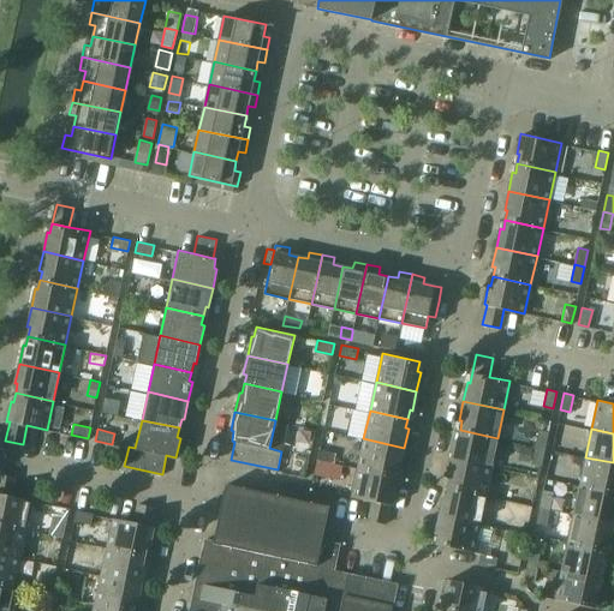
[(460,430),(458,439),(455,438),(451,457),(492,466),(498,438),(460,430)]
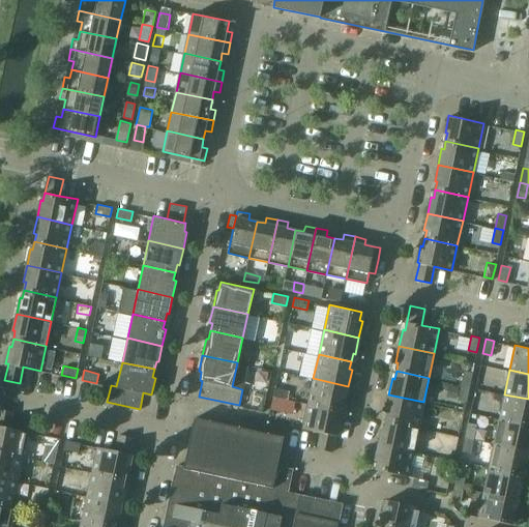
[(464,371),(461,384),(469,386),(472,372),(464,371)]
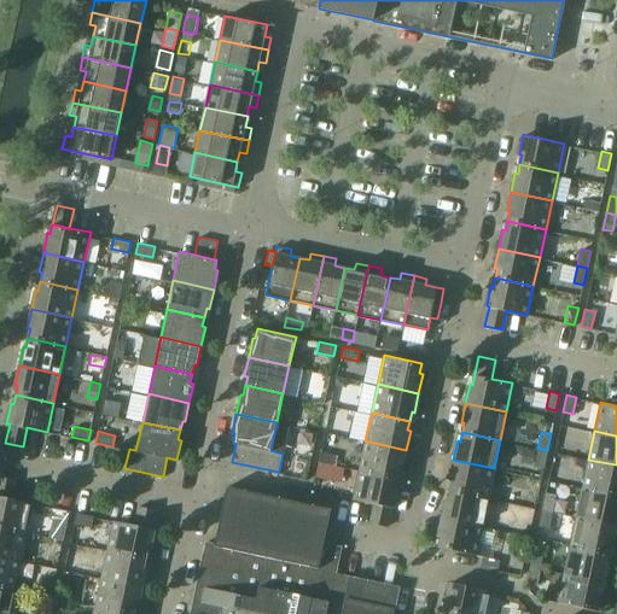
[(406,450),(365,440),(359,469),(397,477),(399,468),(402,468),(406,450)]
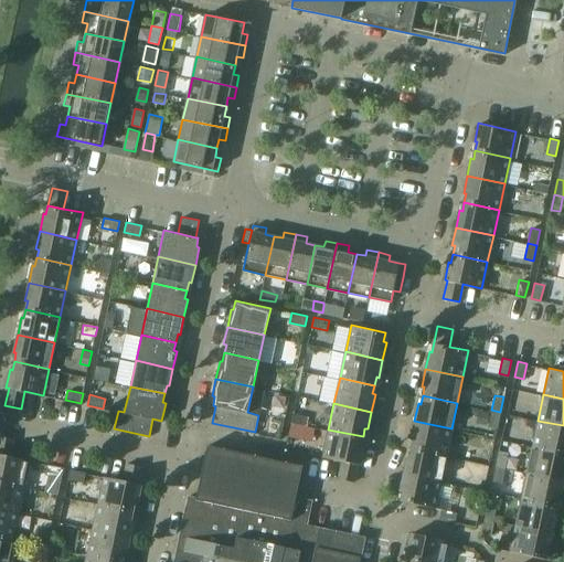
[(500,412),(491,410),(488,425),(497,427),(500,412)]
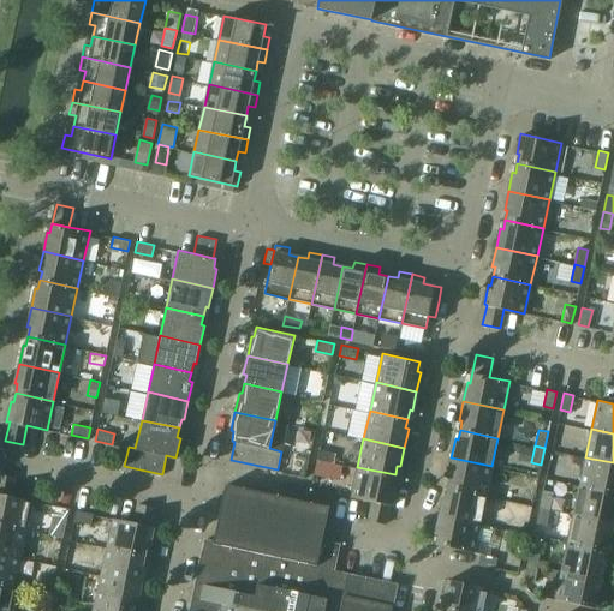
[(492,466),(451,457),(447,477),(449,477),(448,486),(486,495),(492,466)]
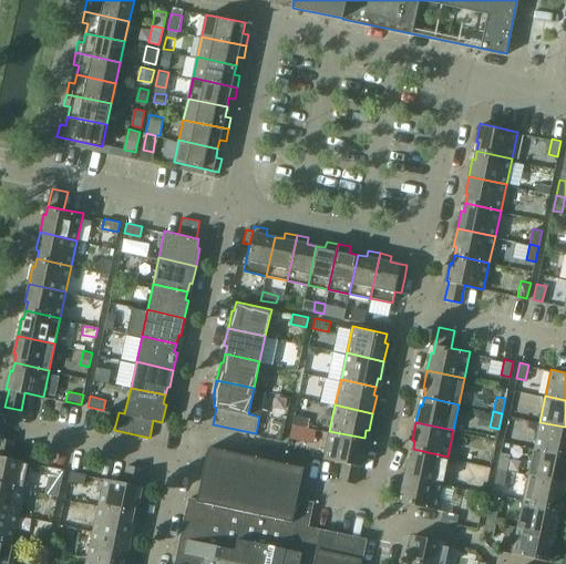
[(565,427),(539,422),(534,448),(565,454),(565,427)]
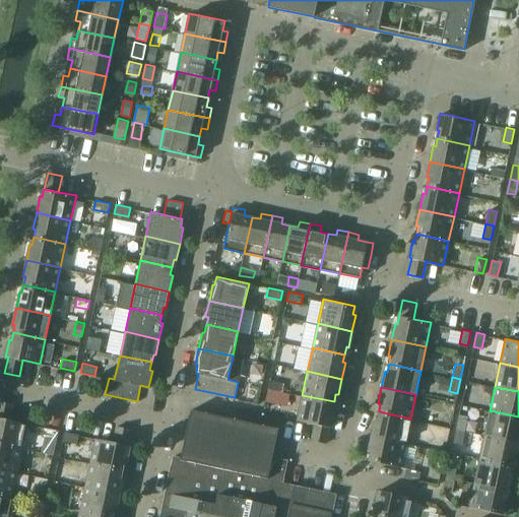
[(334,401),(302,395),(297,419),(315,424),(311,439),(325,443),(329,427),(331,427),(335,410),(332,409),(334,401)]
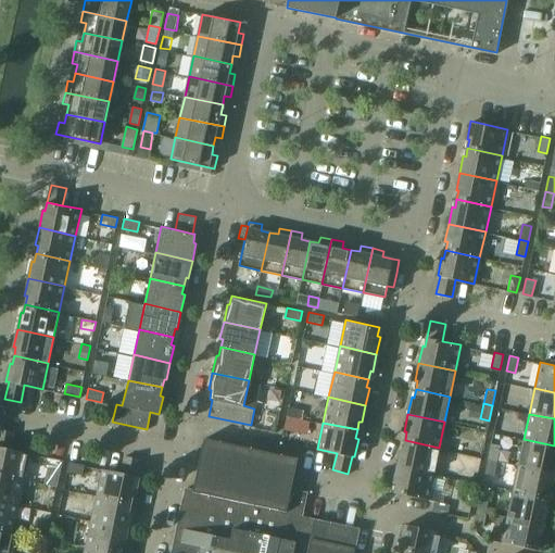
[(29,452),(10,449),(14,431),(0,428),(0,473),(24,478),(29,452)]
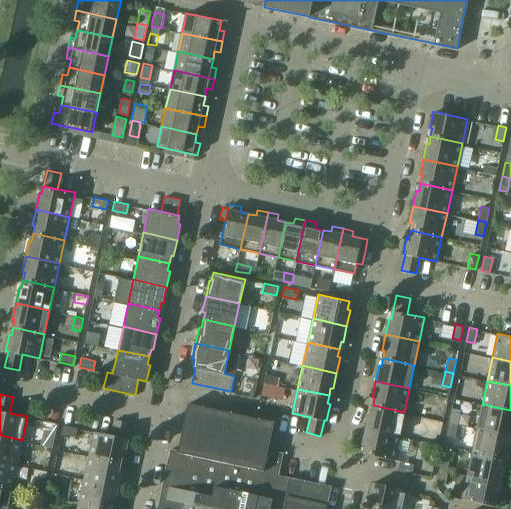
[(177,450),(170,448),(156,508),(325,508),(330,486),(285,476),(278,475),(282,453),(268,449),(274,421),(188,402),(177,450)]
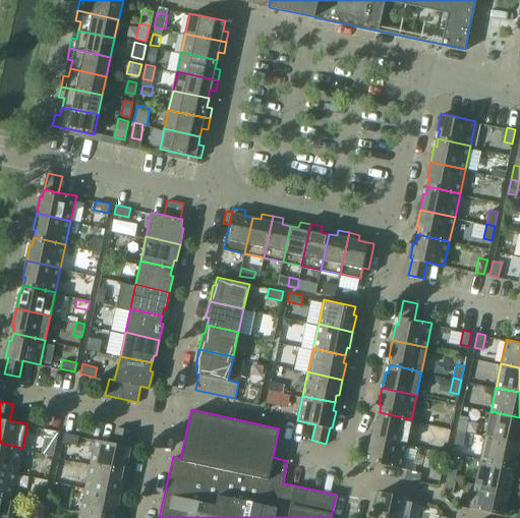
[(519,417),(490,411),(485,436),(519,443),(519,417)]
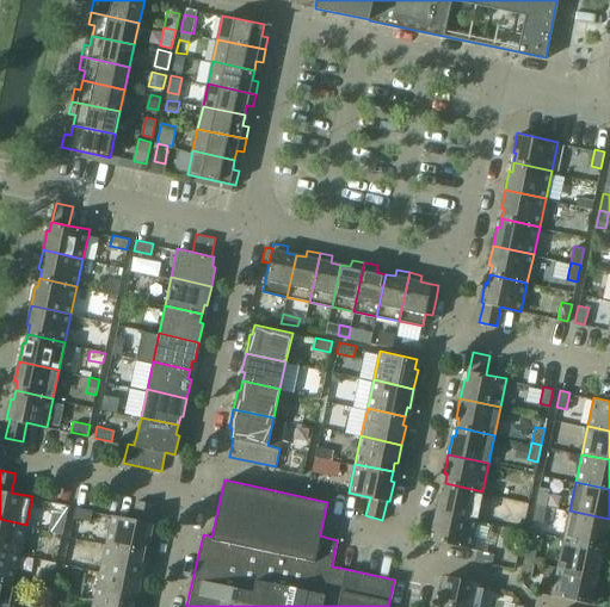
[(445,483),(443,493),(441,491),(436,511),(476,519),(482,491),(445,483)]
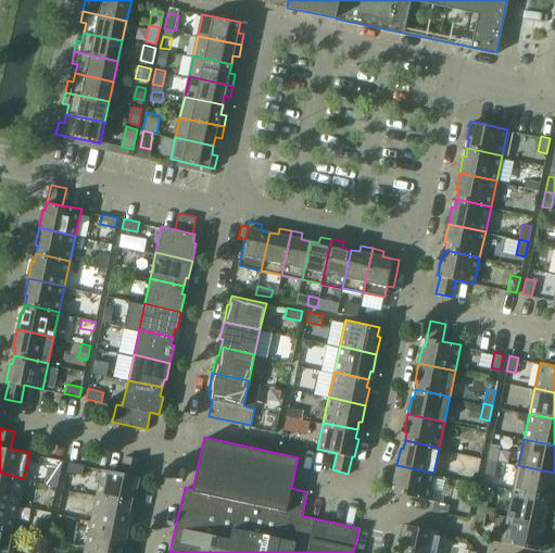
[(500,444),(491,442),(488,457),(496,460),(500,444)]
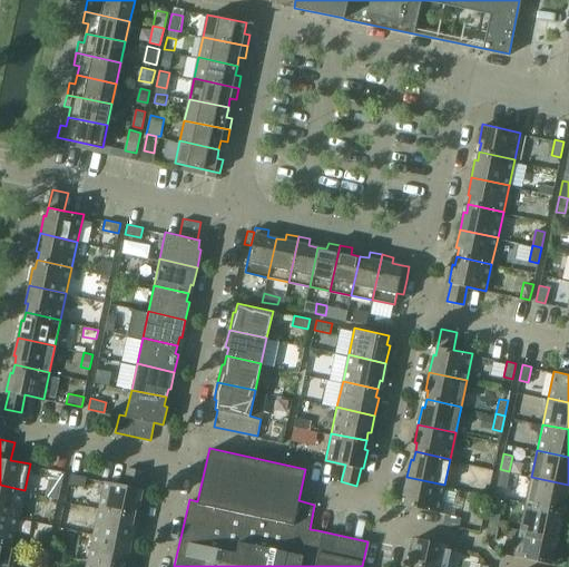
[(124,485),(105,480),(99,507),(134,515),(136,506),(138,507),(143,488),(139,488),(144,470),(128,467),(124,485)]
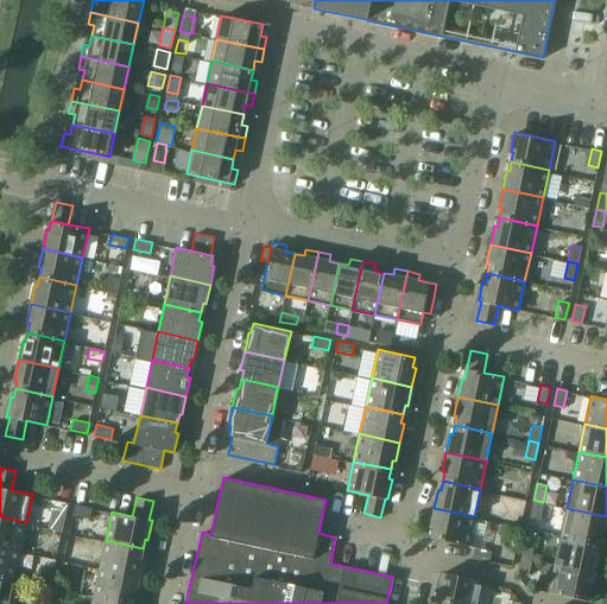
[(51,498),(50,509),(67,513),(69,502),(51,498)]
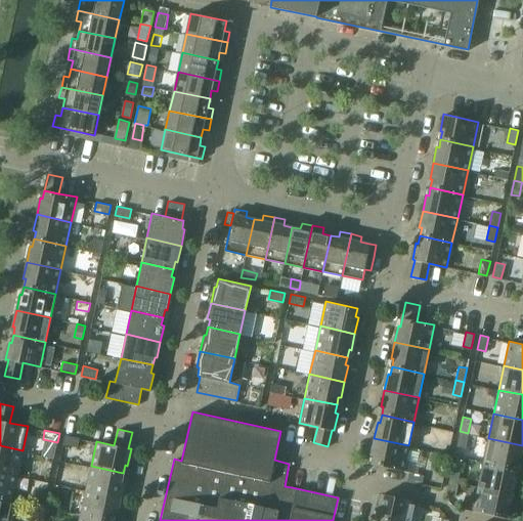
[(468,433),(460,431),(456,445),(465,447),(468,433)]
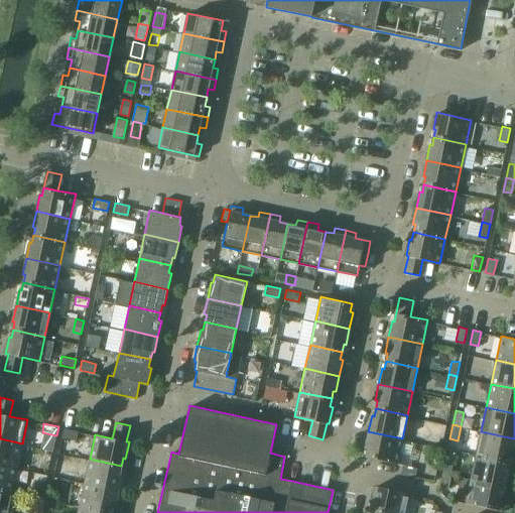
[(79,430),(66,428),(63,427),(62,436),(77,439),(79,430)]
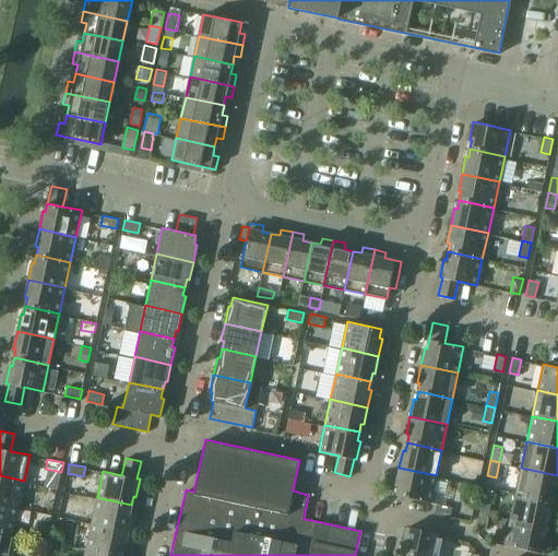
[(436,475),(399,468),(395,485),(398,485),(395,495),(430,501),(436,475)]
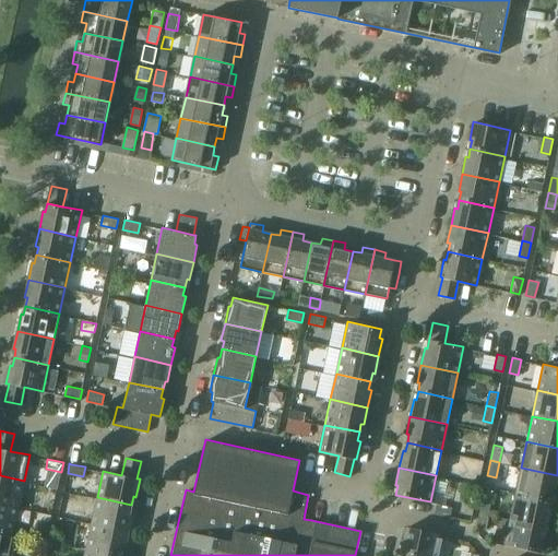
[(557,475),(521,468),(515,493),(549,500),(551,492),(554,492),(557,480),(557,475)]
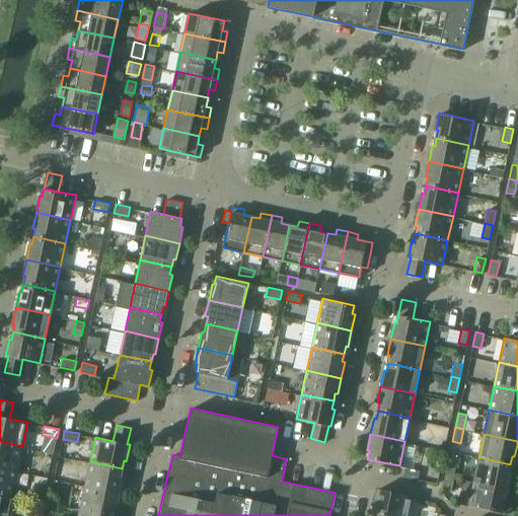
[(0,441),(0,466),(17,470),(22,446),(0,441)]
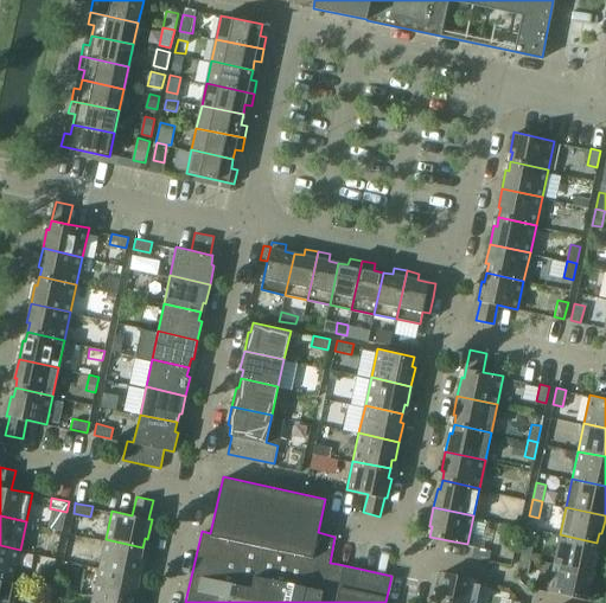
[(597,543),(560,534),(554,562),(594,571),(598,552),(595,551),(597,543)]
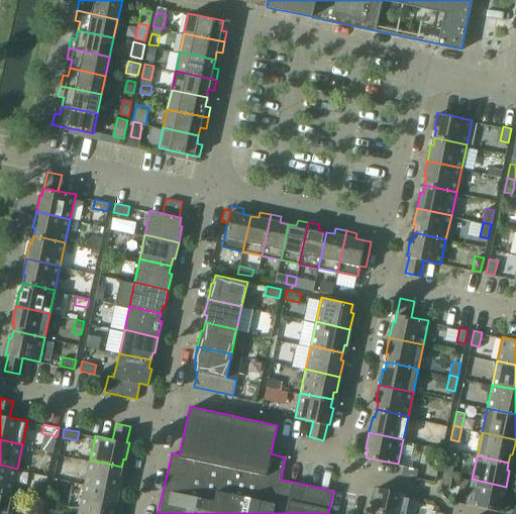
[(454,460),(446,458),(443,473),(451,475),(454,460)]
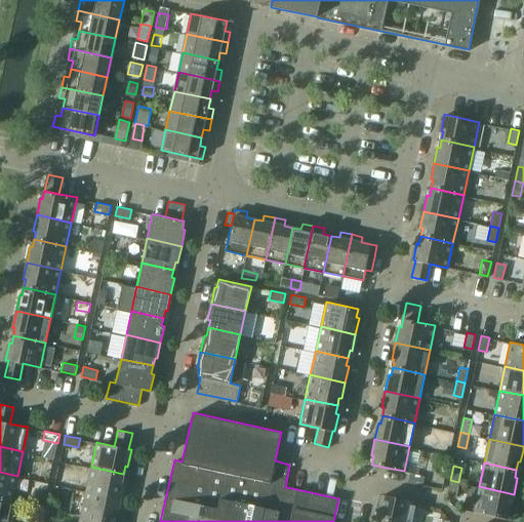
[(123,474),(91,467),(86,491),(121,498),(124,482),(122,482),(123,474)]
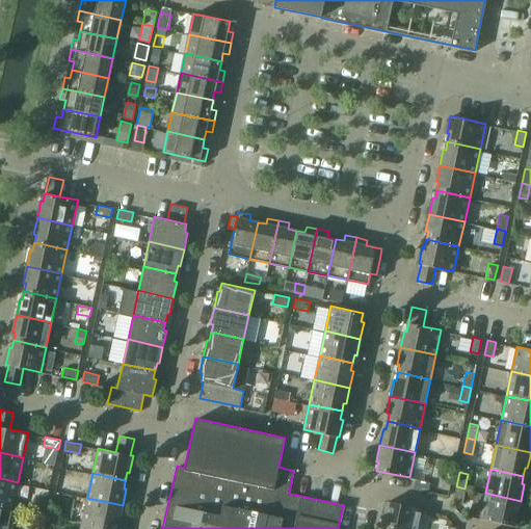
[(18,482),(0,478),(0,503),(12,506),(18,482)]
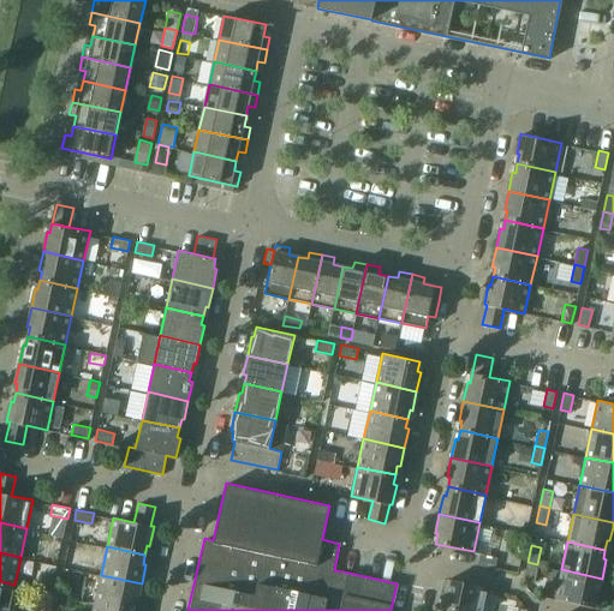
[(498,557),(481,553),(478,564),(495,568),(498,557)]
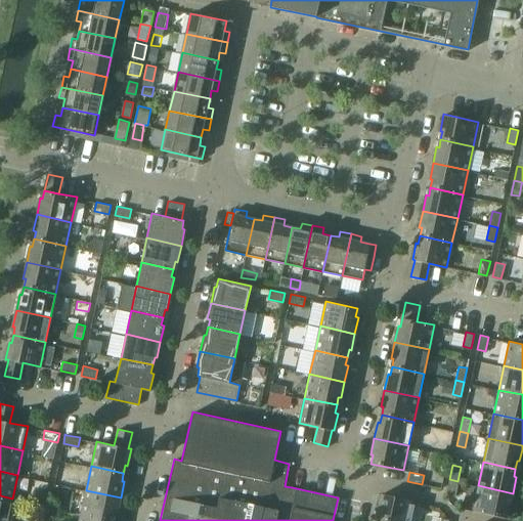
[(458,481),(449,479),(446,493),(454,495),(458,481)]
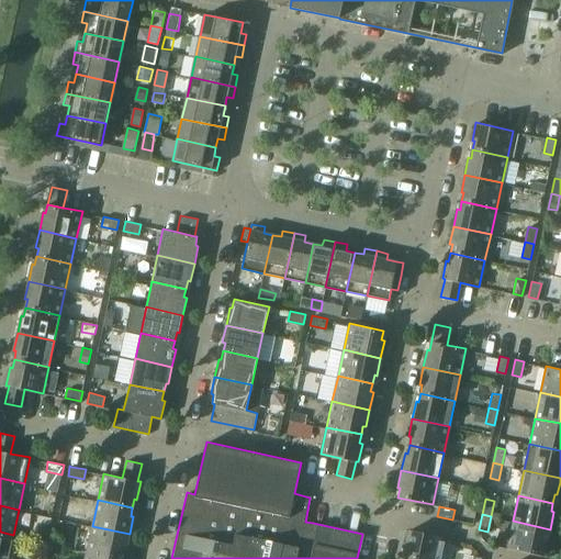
[(550,529),(513,521),(507,547),(541,555),(543,546),(546,546),(550,529)]
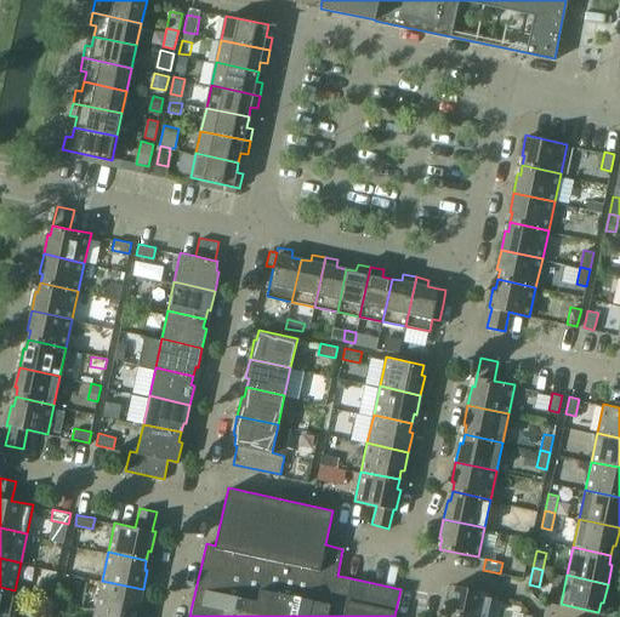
[(143,589),(102,581),(96,609),(134,616),(136,607),(138,609),(143,589)]
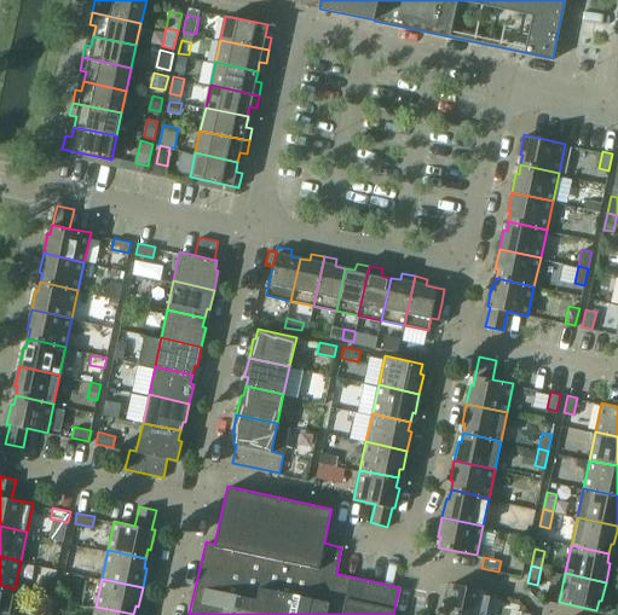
[(485,614),(491,591),(450,582),(445,602),(449,603),(446,613),(460,614),(485,614)]
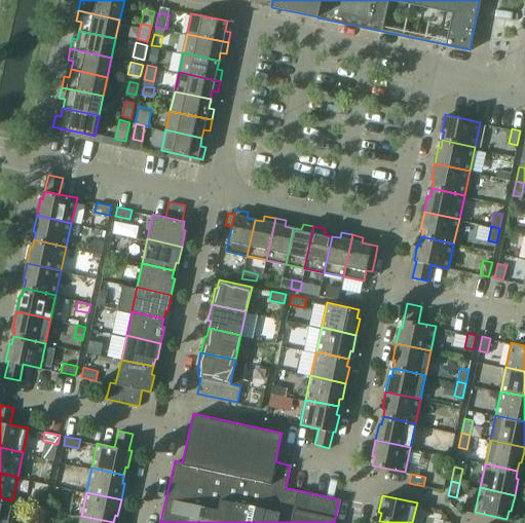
[(0,497),(0,522),(6,522),(12,500),(0,497)]
